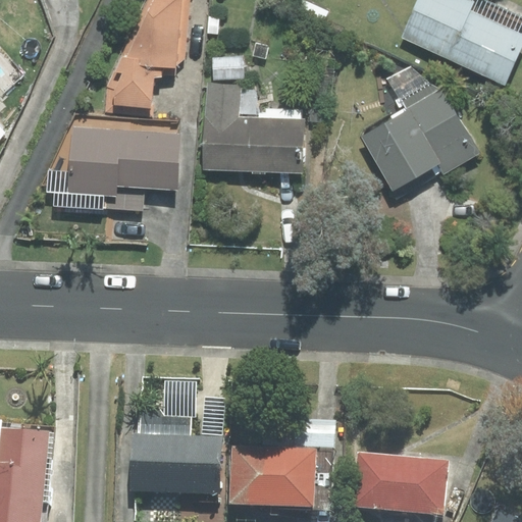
[(190,0),(148,0),(107,88),(106,112),(153,116),(155,67),(176,68),(186,59),(190,0)]
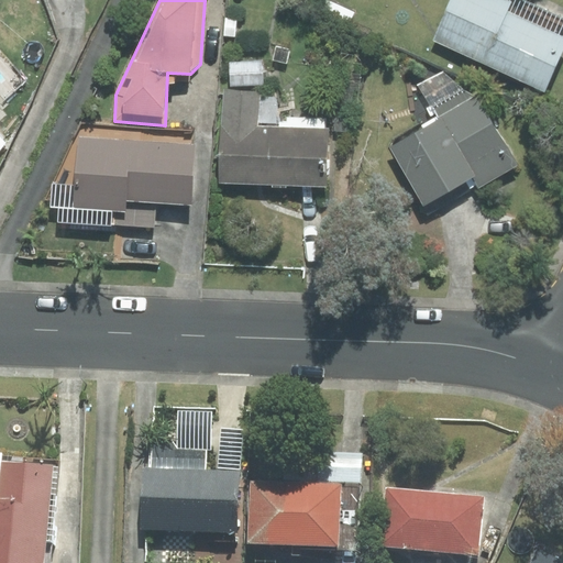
[(506,0),(451,0),(433,40),(543,90),(562,47),(562,18),(521,0),(509,0),(509,1),(506,0)]
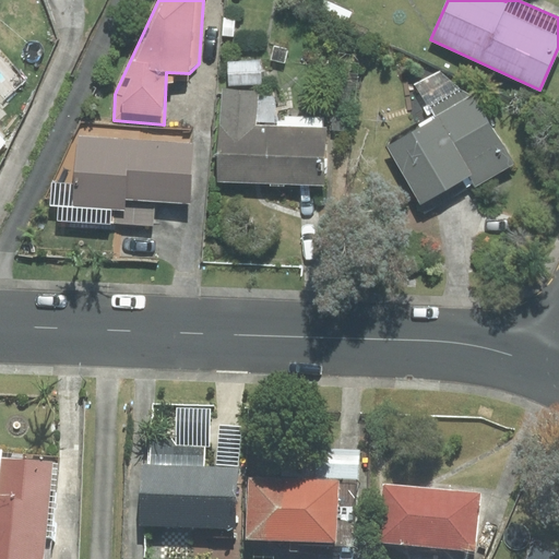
[(0,145),(3,141),(0,137),(0,119),(7,114),(1,108),(32,80),(0,46),(0,145)]
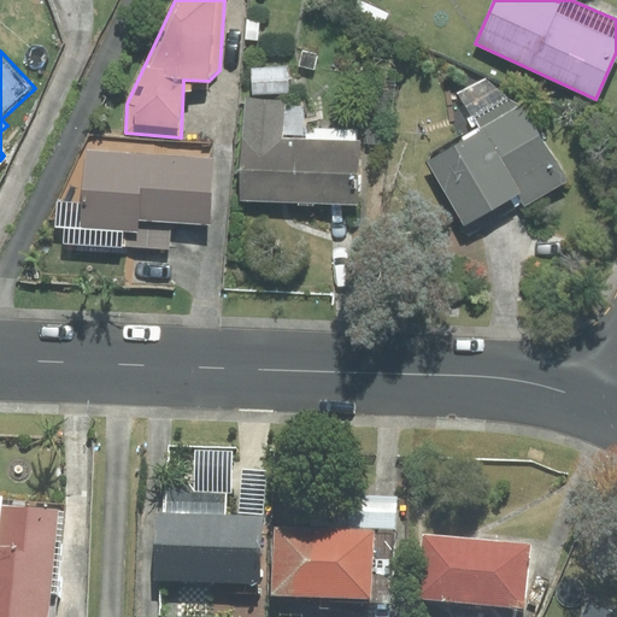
[(252,69),(253,93),(287,93),(287,68),(252,69)]
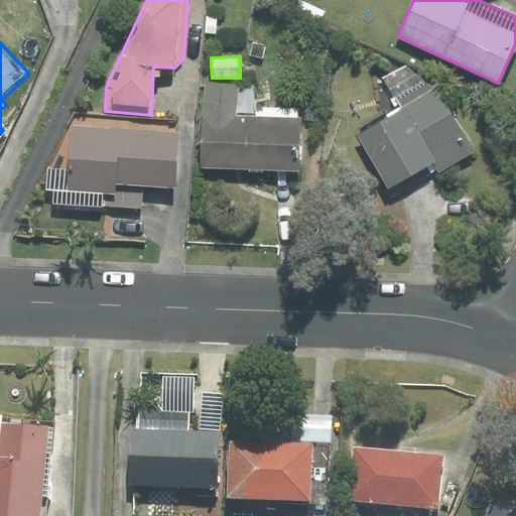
[(438,172),(475,151),(435,88),(424,84),(406,66),(385,78),(403,109),(358,135),(393,196),(436,170),(438,172)]
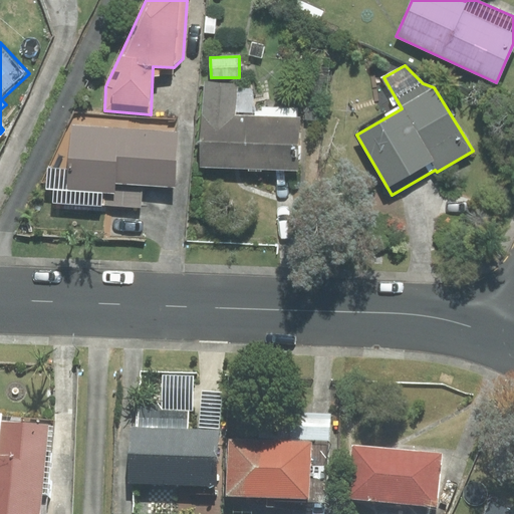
[(252,86),(237,85),(205,83),(201,166),(296,169),(299,118),(296,117),(296,107),(255,105),(252,86)]
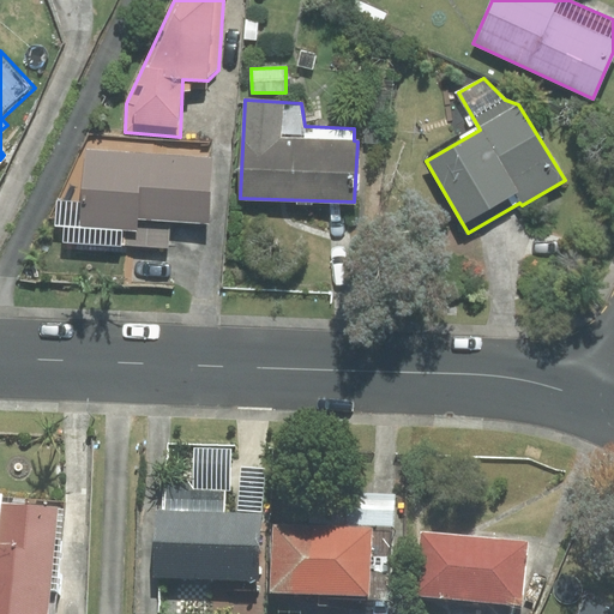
[(91,139),(56,204),(55,227),(64,227),(62,242),(169,250),(172,222),(209,224),(214,158),(168,156),(168,144),(91,139)]
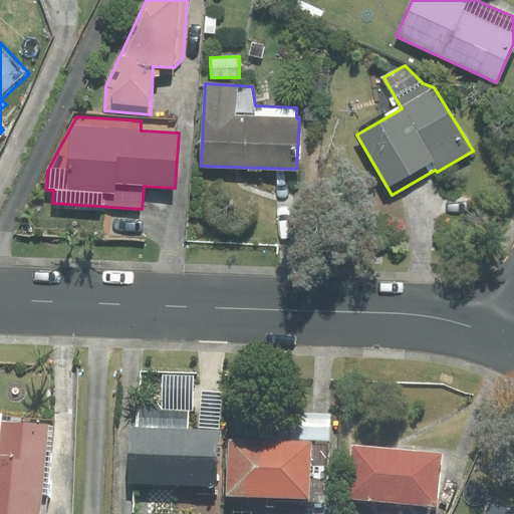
[(0,513),(39,513),(47,426),(0,421),(0,513)]
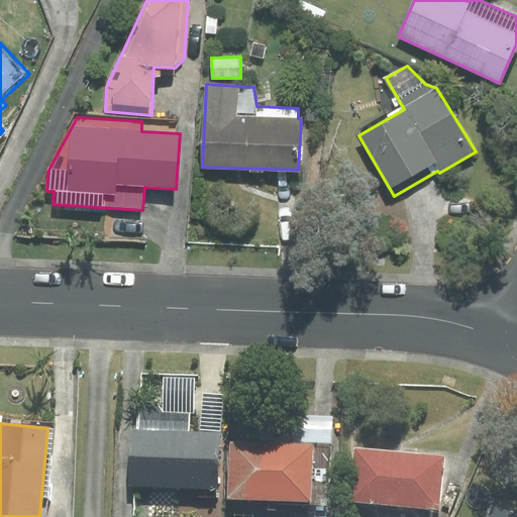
[(219,434),(131,430),(129,485),(217,489),(219,434)]
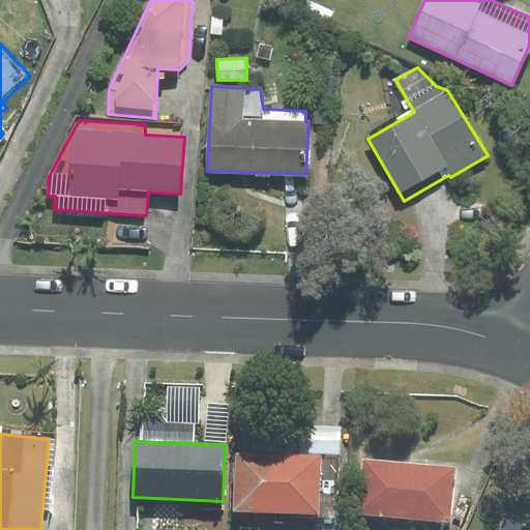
[(336,513),(339,457),(236,452),(234,510),(336,513)]
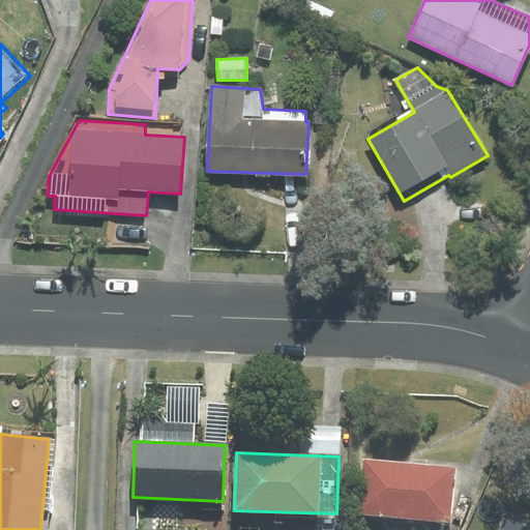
[(365,462),(361,512),(449,521),(454,469),(365,462)]
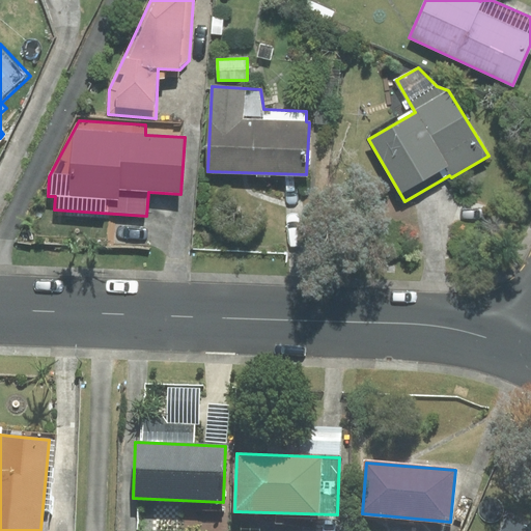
[(530,530),(530,528),(508,519),(502,530),(530,530)]
